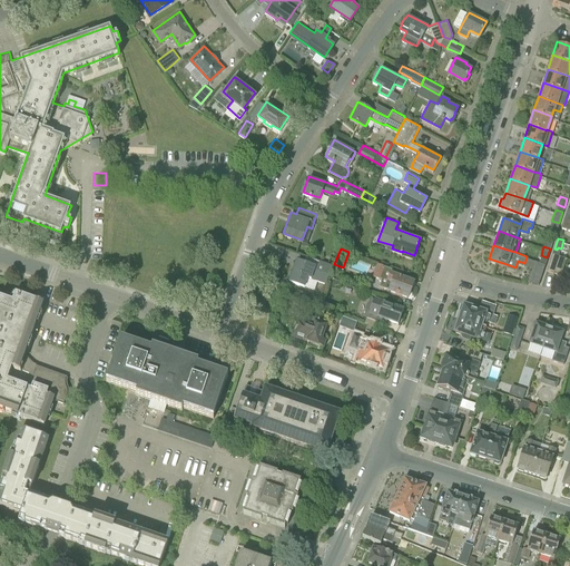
[(554,271),(560,254),(552,252),(547,269),(554,271)]
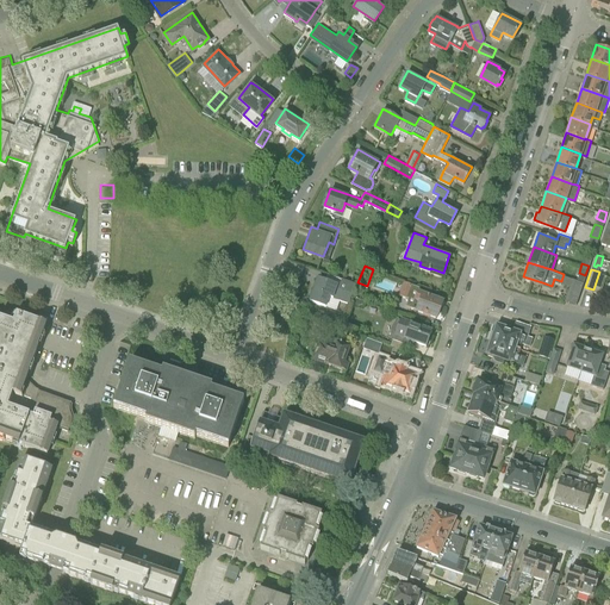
[(599,272),(593,289),(601,292),(607,274),(599,272)]
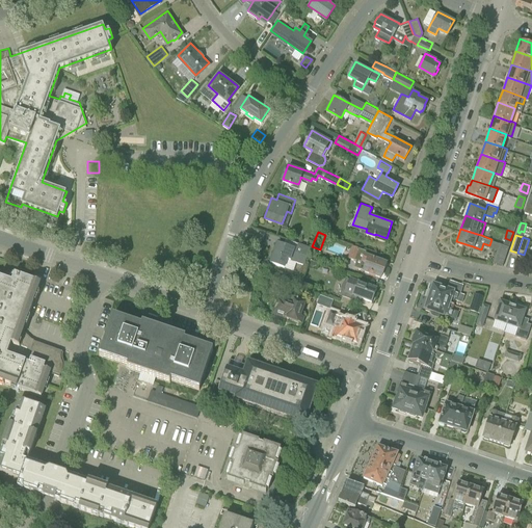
[(277,241),(270,260),(284,265),(287,257),(291,258),(296,260),(304,263),(304,262),(307,257),(307,256),(311,246),(297,241),(295,247),(284,243),(277,241)]
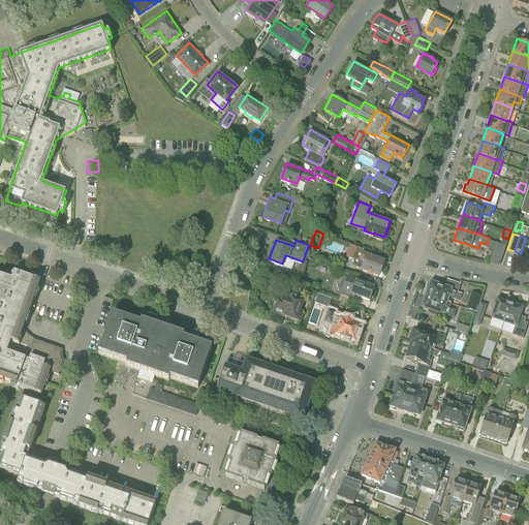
[(500,263),(506,244),(500,242),(496,240),(494,246),(490,258),(500,263)]
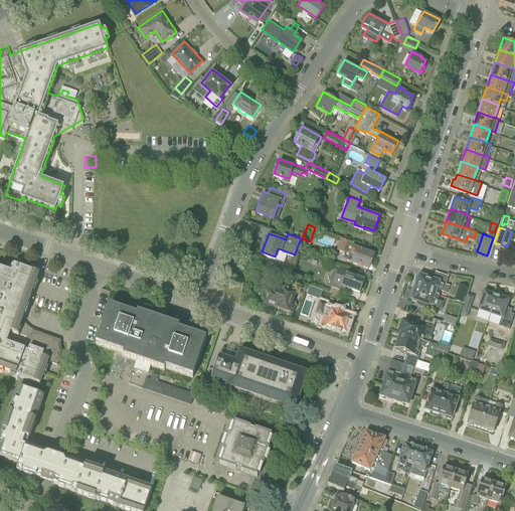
[(341,235),(337,247),(345,249),(342,257),(368,266),(373,252),(354,245),(355,241),(341,235)]
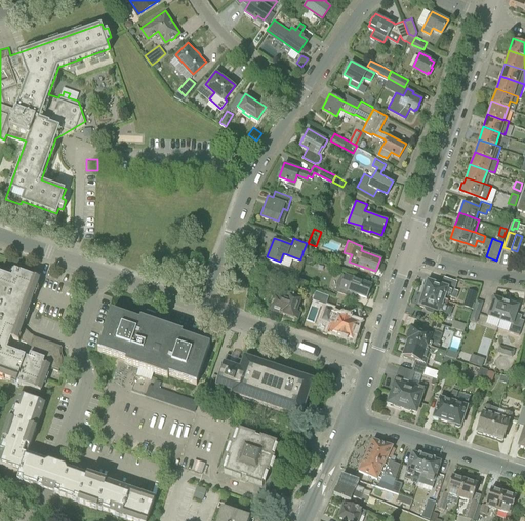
[(303,253),(300,258),(312,263),(314,262),(315,257),(303,253)]
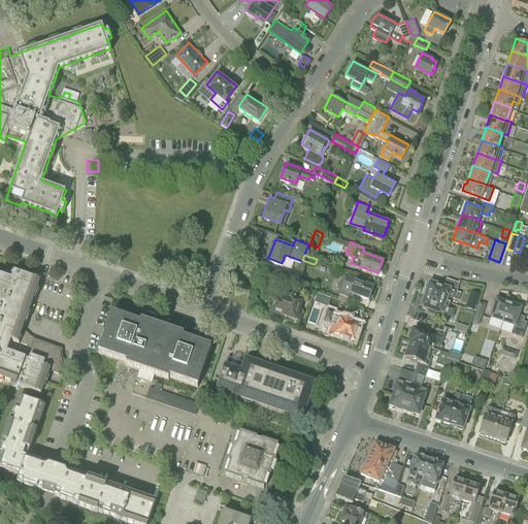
[(27,330),(25,328),(24,327),(23,326),(41,273),(32,270),(30,275),(12,269),(12,270),(14,270),(11,277),(0,272),(0,375),(15,382),(14,384),(17,384),(17,383),(40,391),(50,366),(59,369),(59,371),(62,364),(62,363),(62,362),(62,361),(62,360),(62,359),(62,358),(62,357),(61,355),(61,354),(60,353),(60,352),(60,351),(60,349),(61,347),(62,347),(34,336),(34,335),(31,333),(30,332),(27,330)]
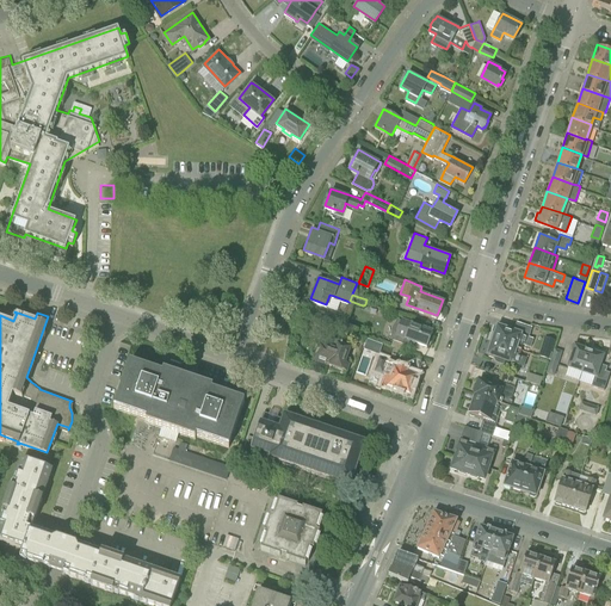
[(395,322),(394,328),(396,332),(394,338),(406,342),(409,344),(412,338),(427,344),(432,329),(401,317),(400,322),(395,322)]
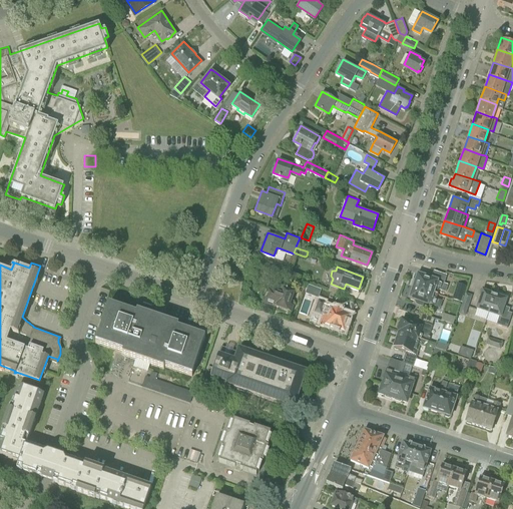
[(438,292),(439,287),(445,289),(447,283),(443,282),(446,273),(434,269),(432,277),(424,275),(423,273),(419,271),(417,272),(415,276),(416,279),(414,284),(438,292)]
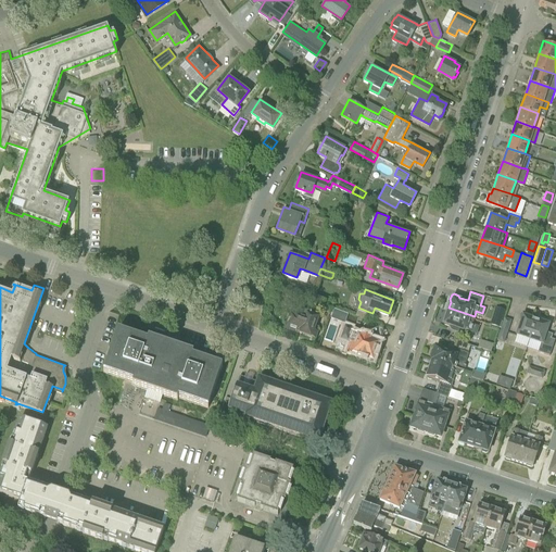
[(312,335),(315,334),(315,330),(314,328),(318,315),(312,312),(311,311),(293,304),(291,311),(290,310),(285,325),(312,335)]
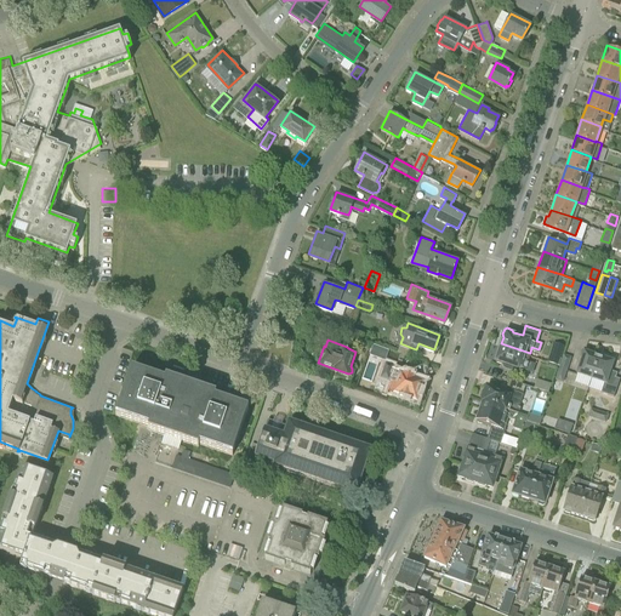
[(497,352),(495,357),(496,359),(501,360),(503,359),(507,360),(505,365),(518,370),(519,365),(525,366),(533,368),(535,361),(528,359),(530,353),(501,343),(500,351),(497,352)]
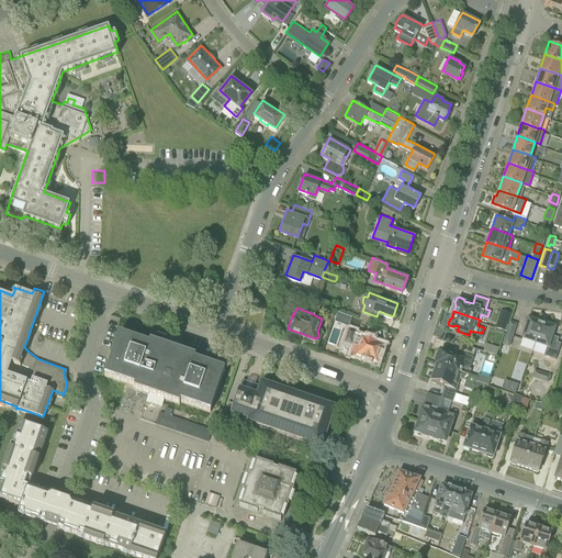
[(535,317),(529,315),(521,335),(535,339),(542,320),(541,320),(541,319),(536,316),(535,317)]
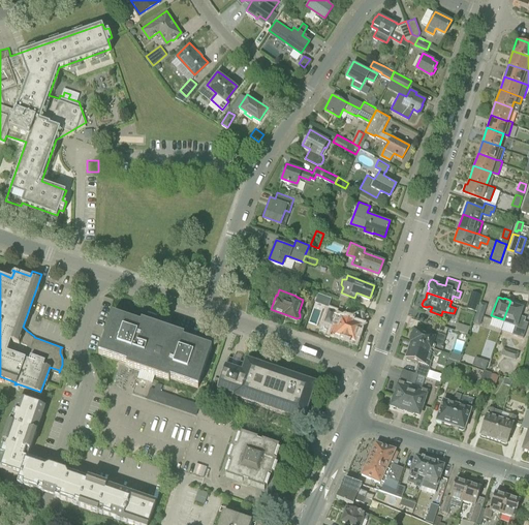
[(468,300),(466,306),(476,309),(478,303),(468,300)]
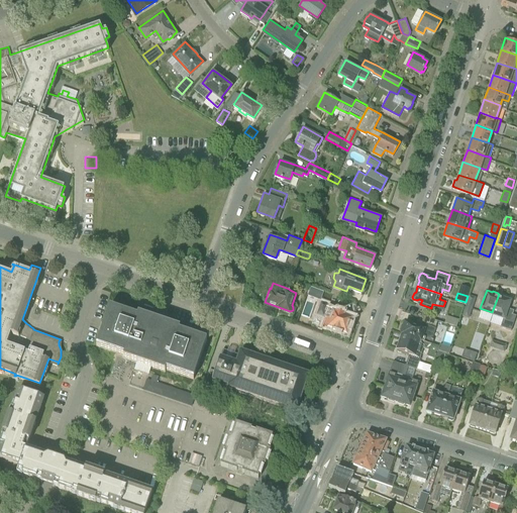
[(499,294),(492,312),(503,316),(500,324),(511,328),(516,313),(512,311),(513,308),(508,307),(511,299),(505,297),(506,295),(500,294),(500,295),(499,294)]
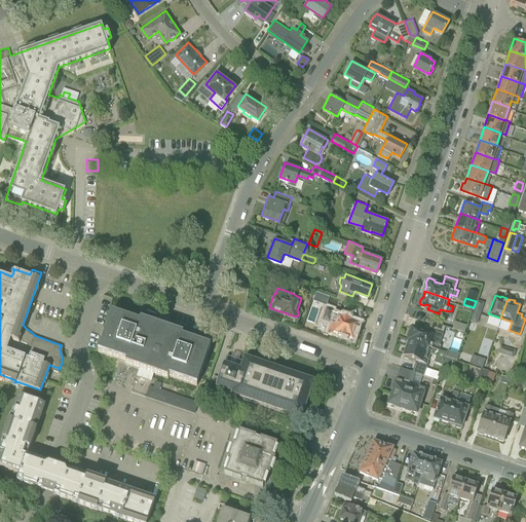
[(327,306),(323,317),(329,320),(333,308),(327,306)]
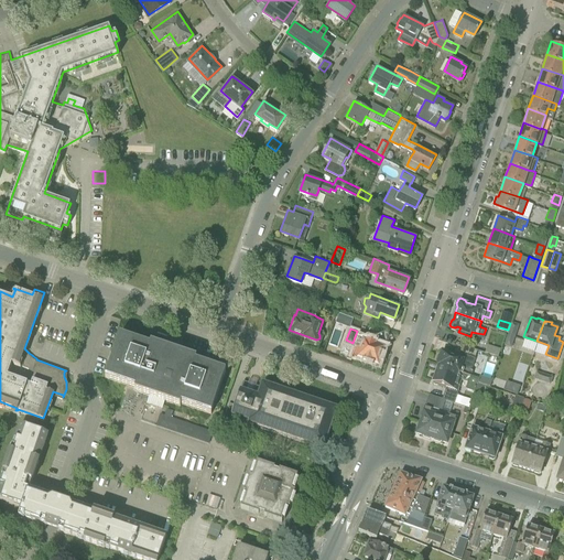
[(377,363),(383,345),(360,337),(361,333),(357,331),(353,343),(356,344),(353,353),(371,359),(371,361),(377,363)]
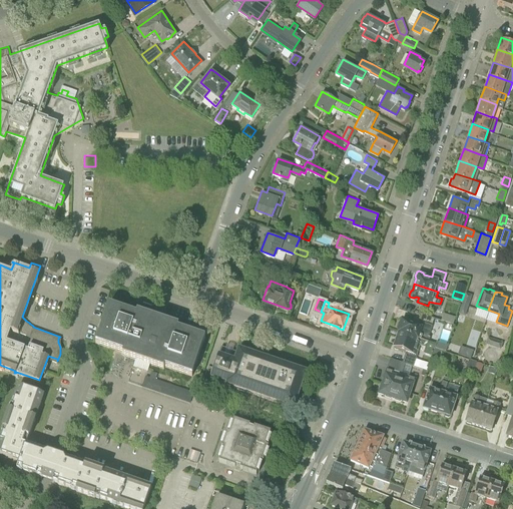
[(122,352),(143,359),(163,366),(164,364),(192,374),(205,335),(177,325),(178,323),(153,315),(137,309),(136,311),(108,302),(95,340),(123,350),(122,352)]
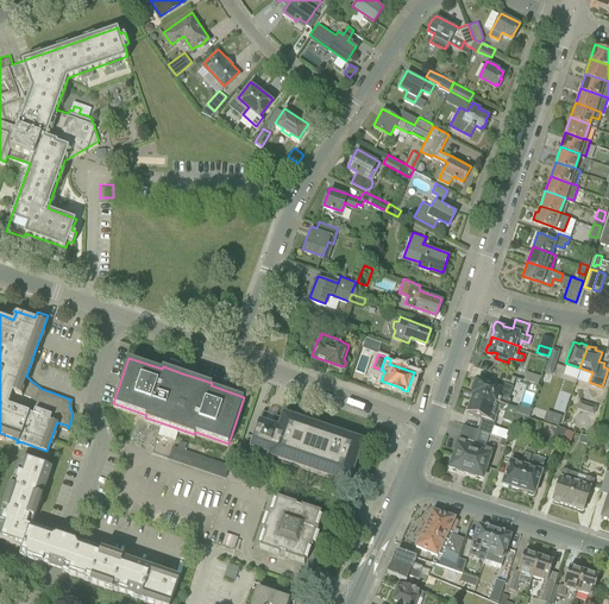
[(556,360),(548,358),(545,369),(552,371),(556,360)]
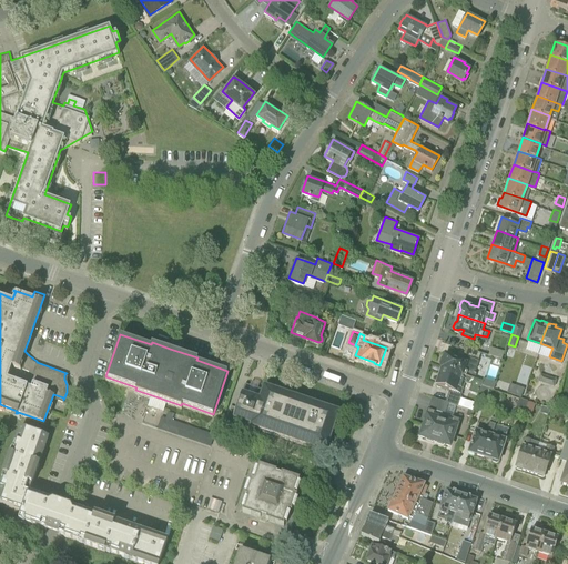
[(474,341),(465,338),(463,344),(472,346),(474,341)]
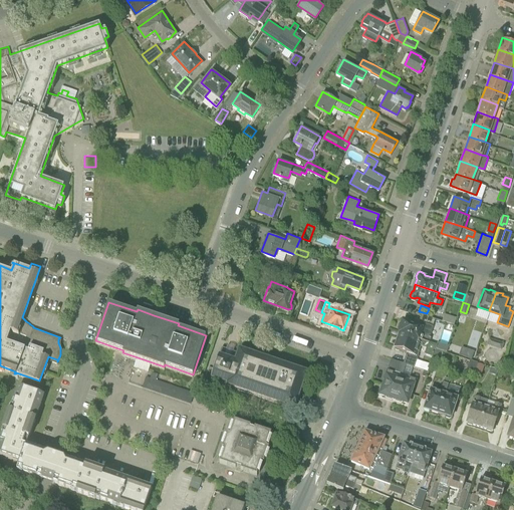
[(456,322),(458,314),(446,311),(444,318),(456,322)]
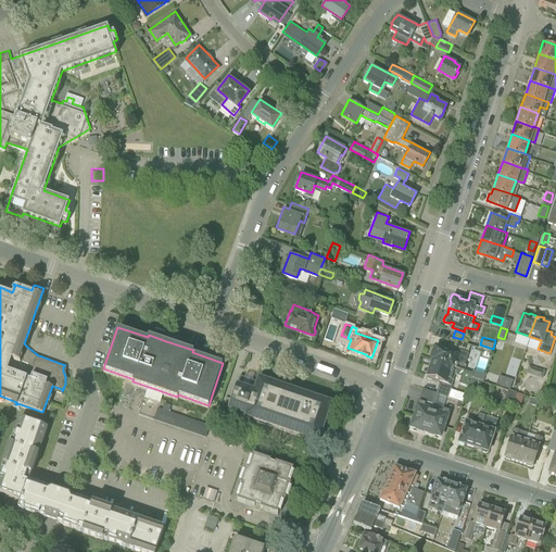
[(436,347),(432,359),(464,368),(466,363),(464,362),(470,342),(456,338),(452,350),(438,346),(436,347)]
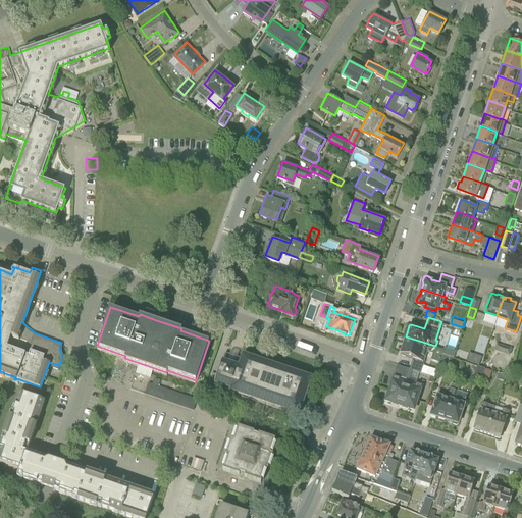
[(406,337),(400,352),(405,354),(413,356),(410,366),(421,370),(423,363),(427,350),(433,351),(431,357),(438,359),(441,353),(441,352),(444,348),(435,346),(406,337)]
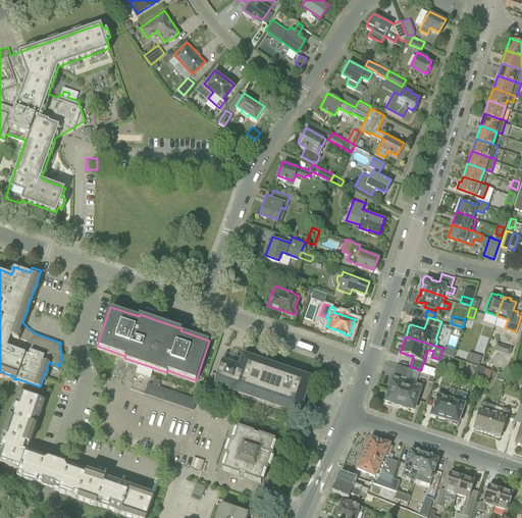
[(506,344),(504,350),(510,353),(512,346),(506,344)]
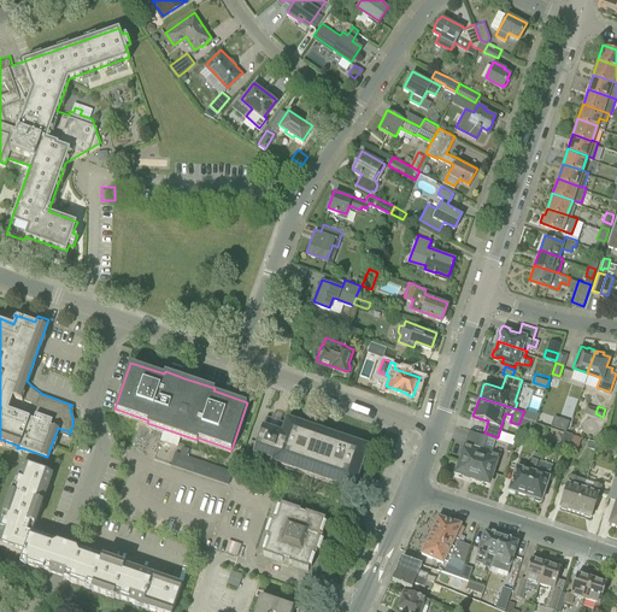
[(257,440),(252,437),(251,437),(247,448),(253,451),(272,458),(272,459),(353,488),(369,443),(287,416),(286,421),(266,413),(257,440)]
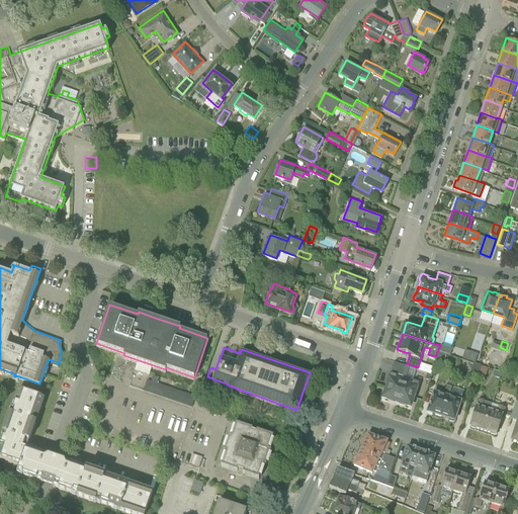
[(436,356),(435,360),(442,362),(444,359),(446,351),(438,349),(438,350),(435,356),(436,356)]
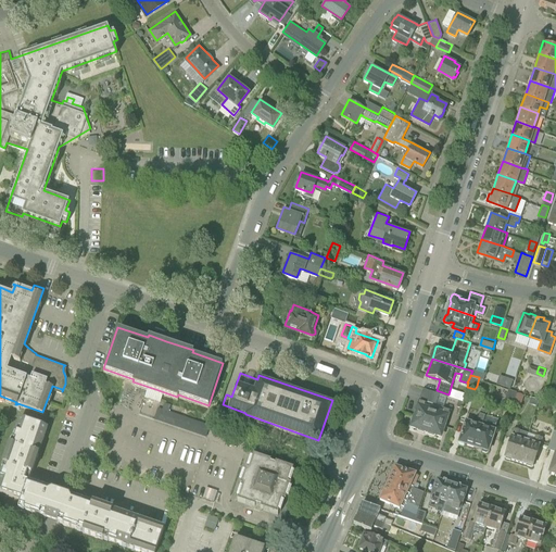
[(416,410),(412,424),(415,425),(415,426),(424,429),(425,428),(427,429),(427,430),(437,434),(437,433),(440,434),(445,419),(447,421),(450,413),(451,409),(443,406),(442,411),(433,408),(439,391),(422,386),(418,399),(415,410),(416,410)]
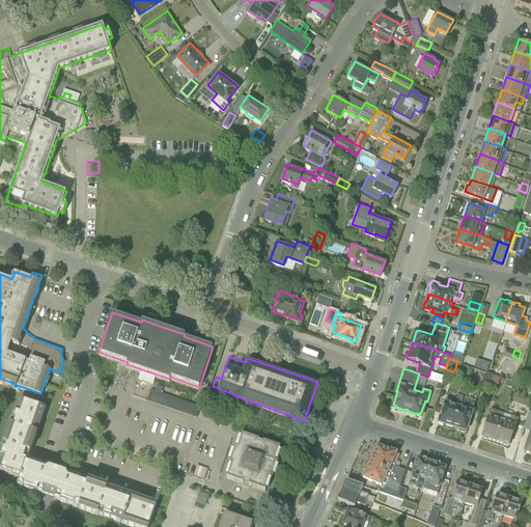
[(434,368),(430,377),(444,381),(447,373),(434,368)]
